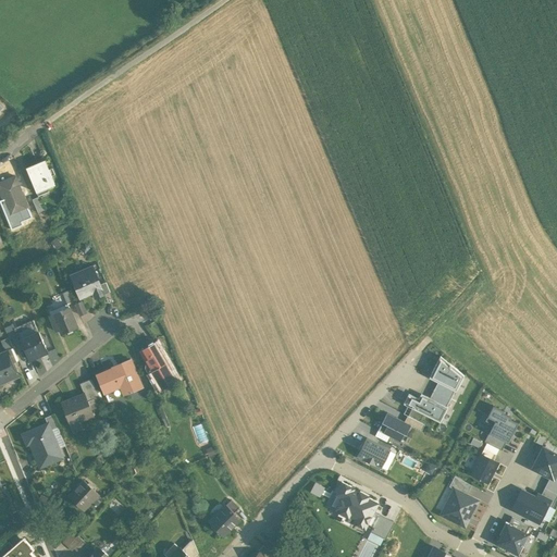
[(45,160),(26,168),(36,193),(54,185),(45,160)]
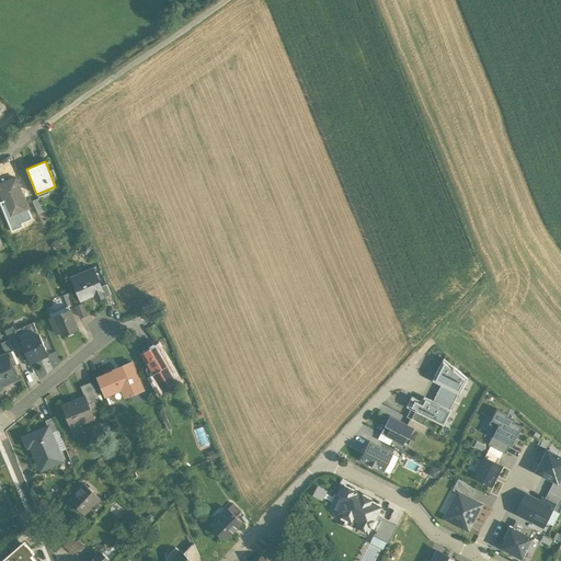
[(15,176),(0,183),(0,192),(0,194),(1,196),(2,195),(4,201),(0,202),(0,203),(12,231),(23,227),(22,224),(32,219),(29,209),(15,176)]
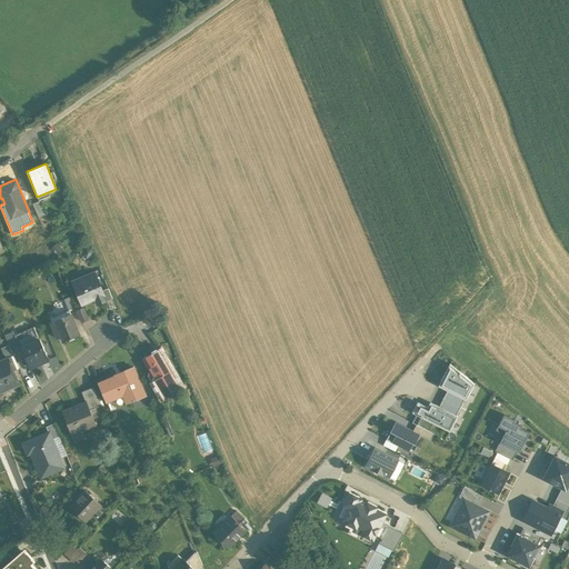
[(45,215),(39,201),(32,203),(38,218),(45,215)]
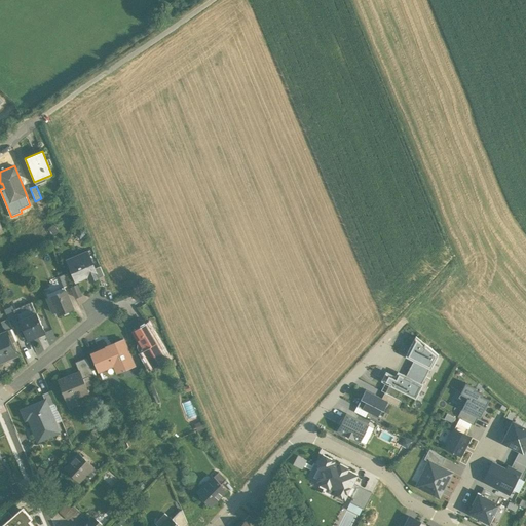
[(88,254),(79,257),(79,258),(68,263),(75,282),(87,277),(89,282),(98,278),(95,269),(88,254)]
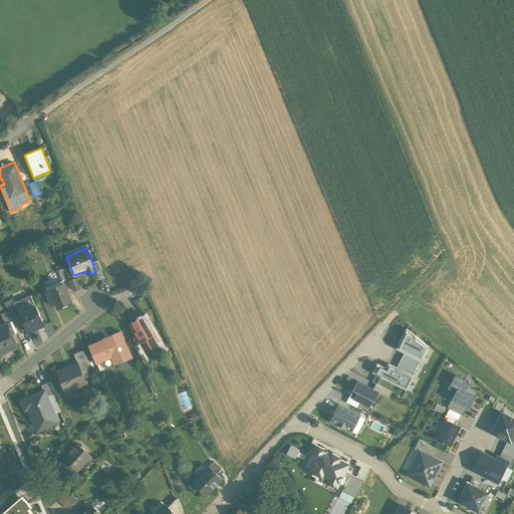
[(101,270),(97,261),(92,263),(95,272),(101,270)]
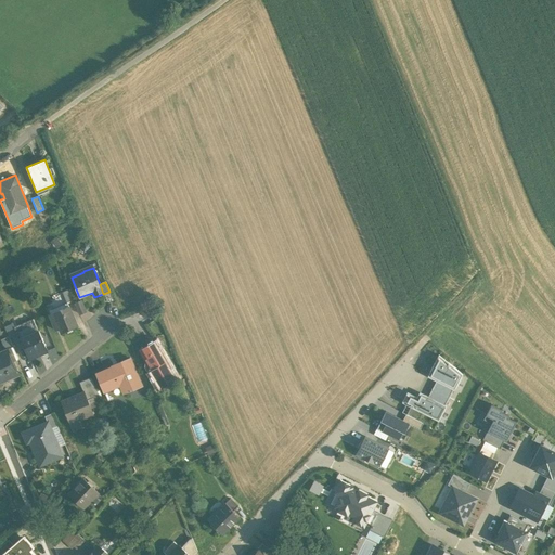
[(74,300),(68,289),(63,292),(67,302),(74,300)]
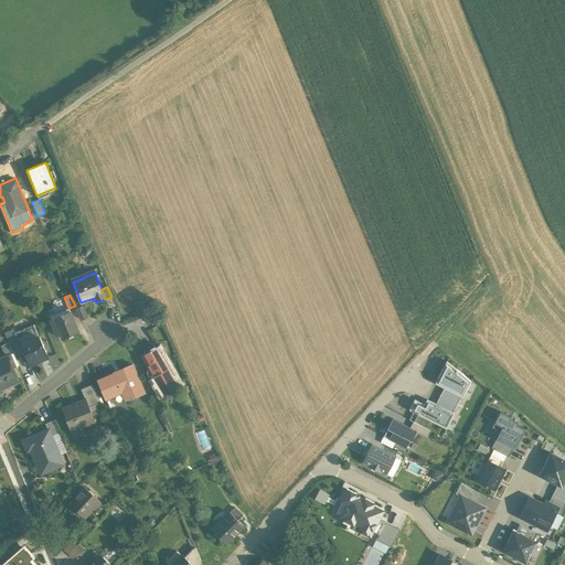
[(83,306),(76,308),(81,319),(87,317),(83,306)]
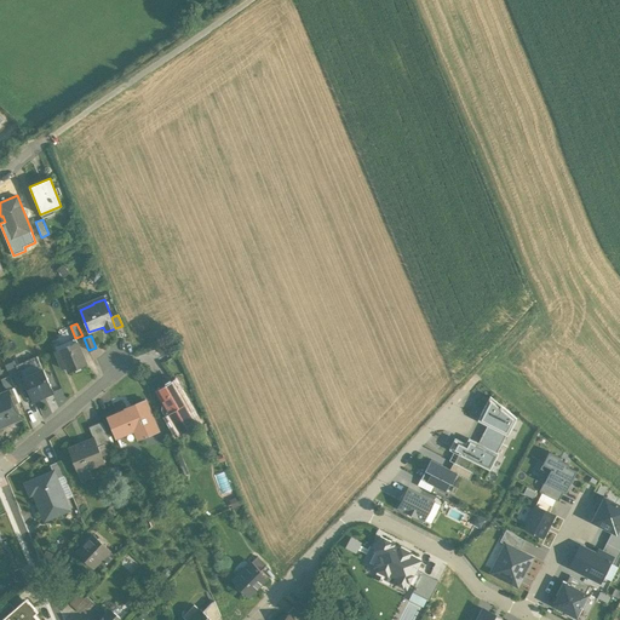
[(76,342),(56,351),(61,363),(64,362),(69,372),(86,365),(76,342)]
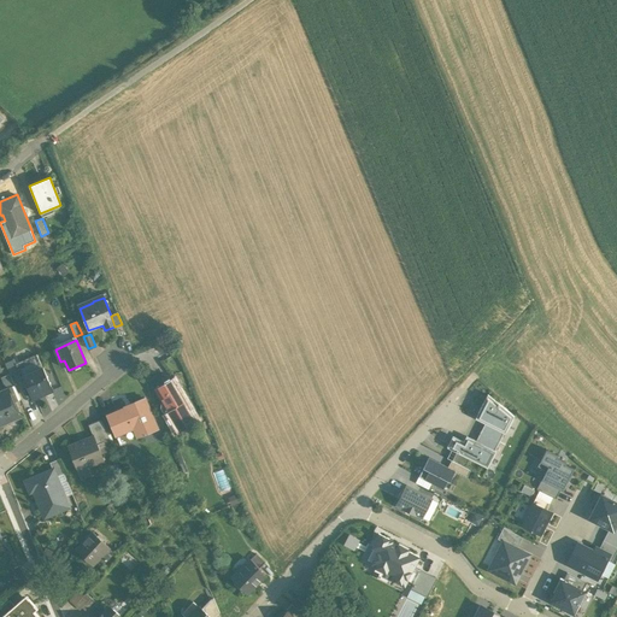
[(24,376),(42,368),(37,356),(16,364),(19,372),(18,372),(19,377),(24,376)]
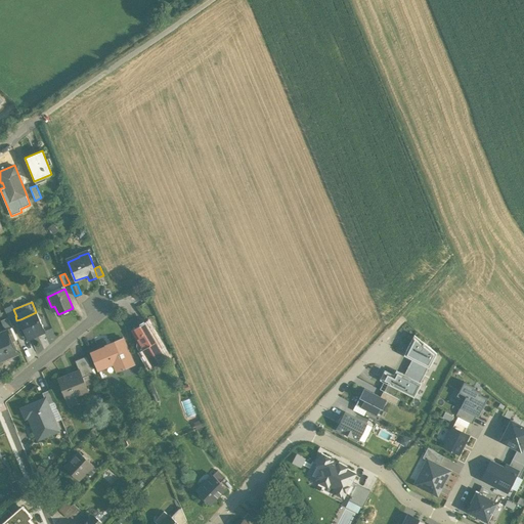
[(12,305),(4,308),(9,319),(15,316),(16,316),(13,309),(12,305)]
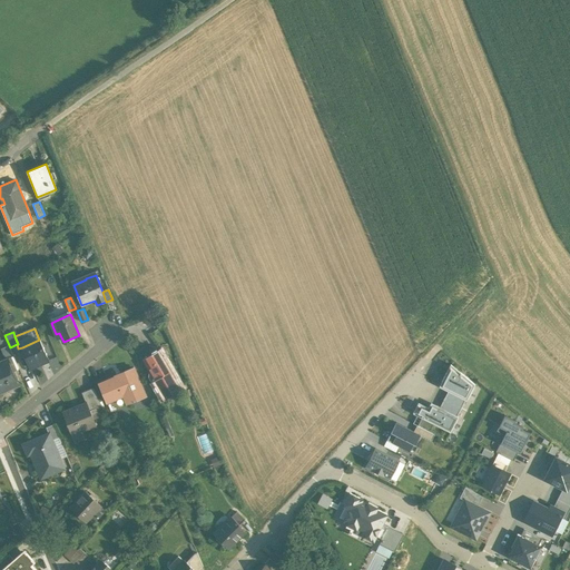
[(39,340),(22,347),(30,367),(48,360),(39,340)]
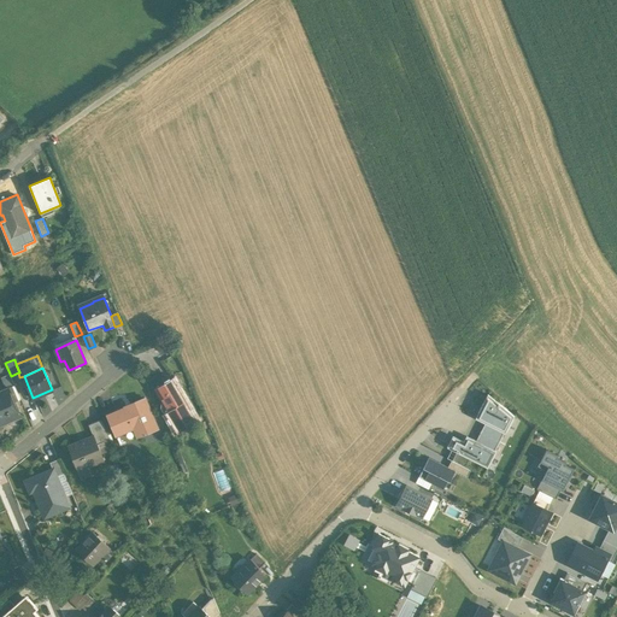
[(176,385),(166,389),(164,385),(157,389),(169,411),(165,413),(176,430),(195,418),(176,385)]
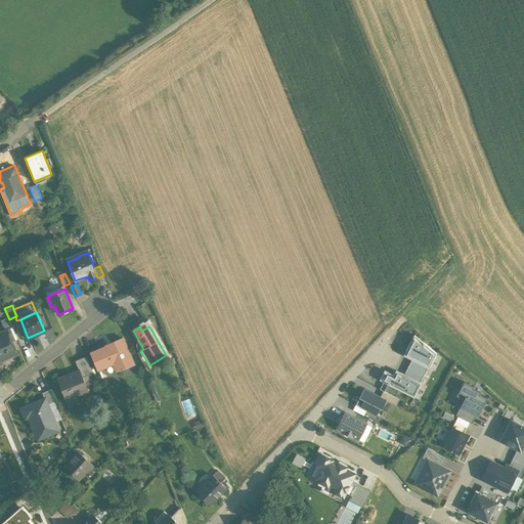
[(7,330),(0,332),(0,361),(17,354),(7,330)]
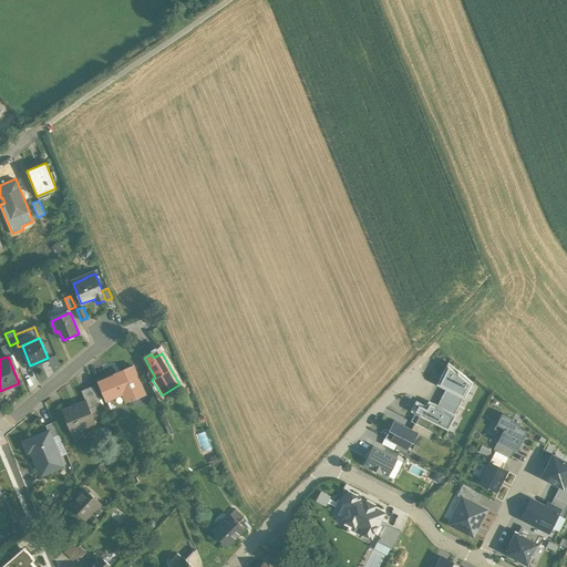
[(445,390),(463,399),(464,399),(473,382),(447,363),(436,385),(445,390)]
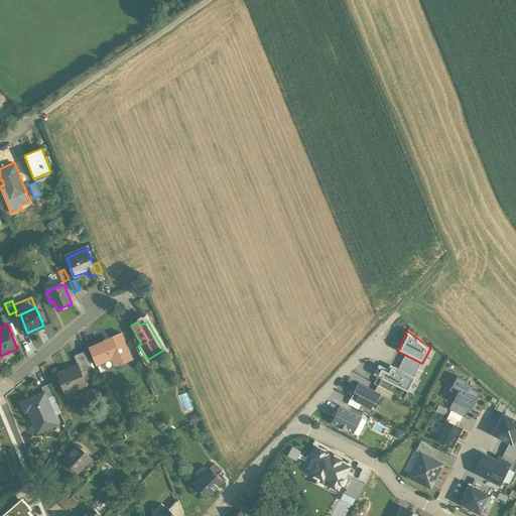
[(109,340),(90,348),(97,365),(116,357),(119,365),(132,359),(121,334),(109,339),(109,340)]
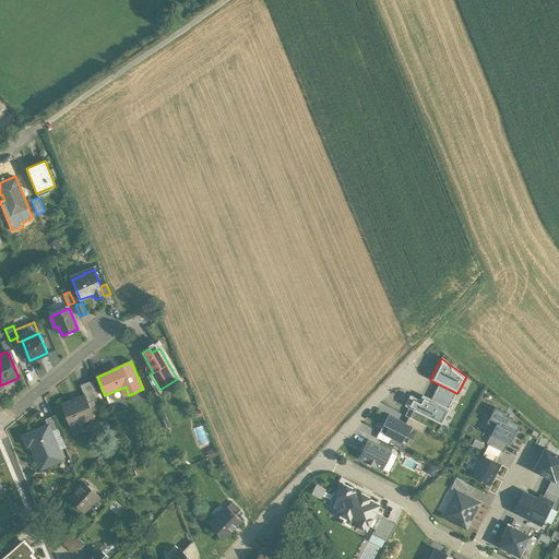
[(92,380),(80,384),(84,395),(85,395),(92,412),(103,407),(92,380)]
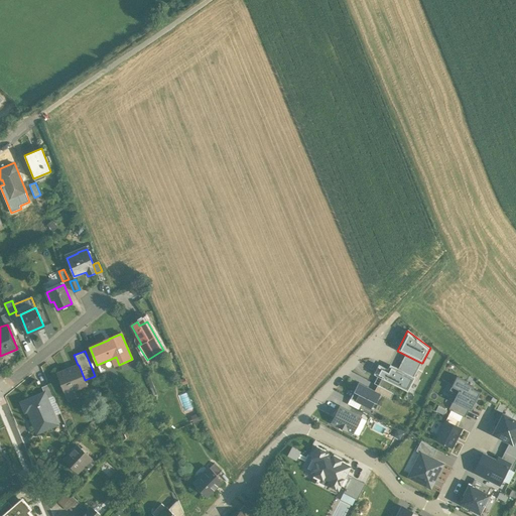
[(421,363),(405,355),(402,362),(417,370),(421,363)]
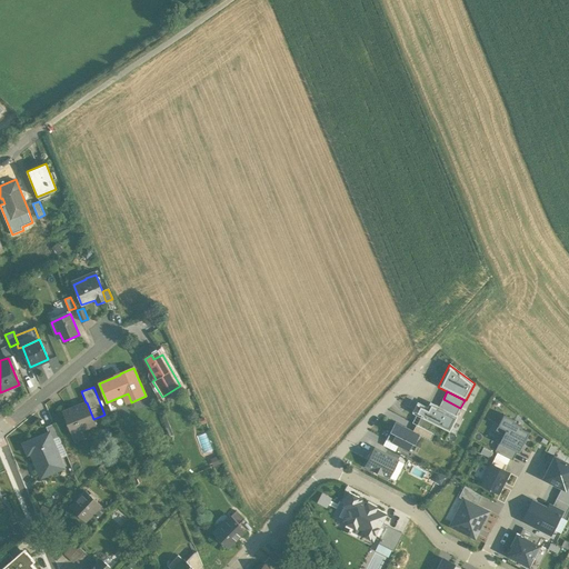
[(439,407),(457,416),(460,408),(443,399),(439,407)]
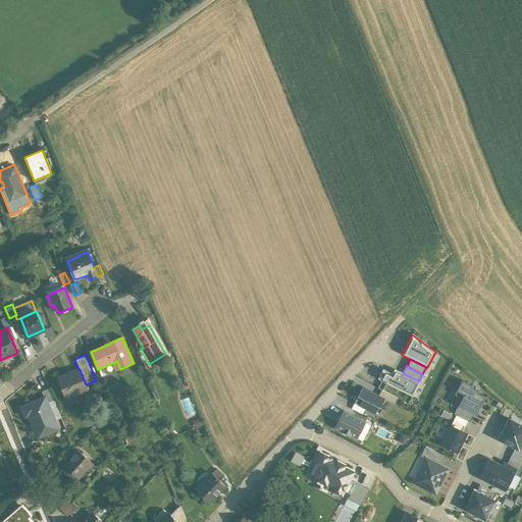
[(79,369),(57,378),(66,399),(88,389),(86,384),(80,369),(79,369)]
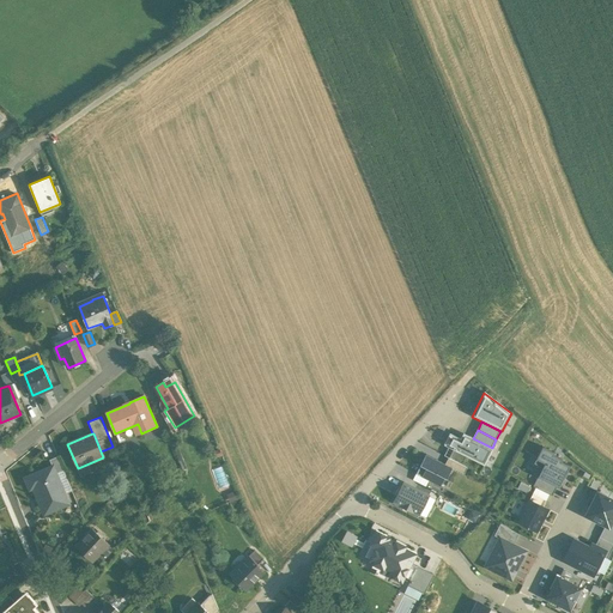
[(492,448),(473,438),(463,434),(461,439),(450,434),(444,444),(484,466),(493,448),(492,448)]
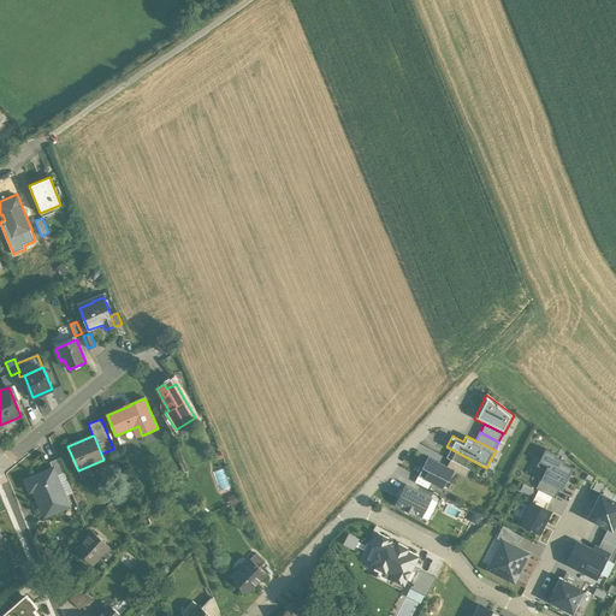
[(540,480),(560,490),(562,491),(574,467),(556,457),(557,455),(545,450),(538,466),(545,471),(540,480)]
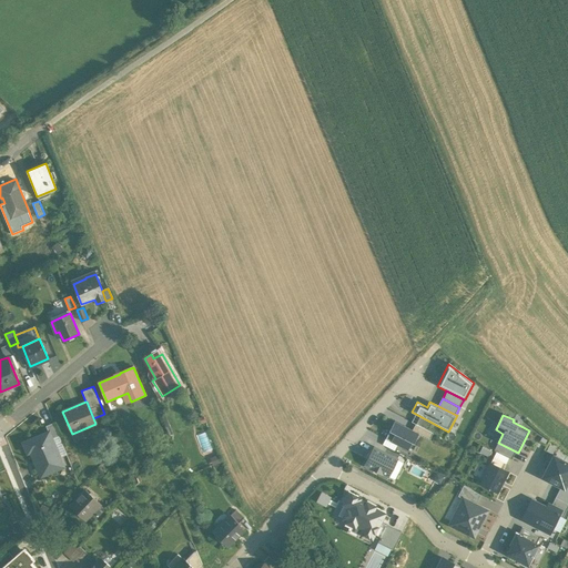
[(412,430),(394,422),(385,439),(408,452),(417,433),(412,430)]
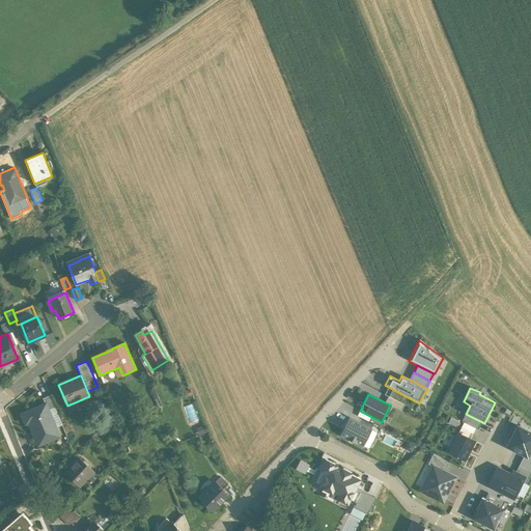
[(51,396),(43,398),(46,404),(49,410),(55,408),(51,396)]
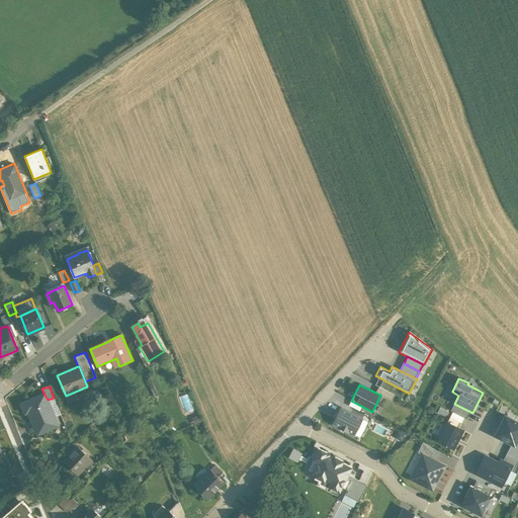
[(395,396),(378,387),(375,393),(380,395),(393,401),(395,396)]
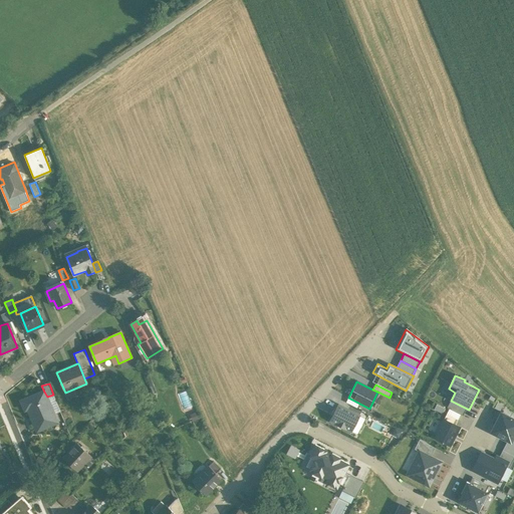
[(44,392),(21,401),(25,411),(28,410),(37,432),(57,424),(47,397),(44,392)]
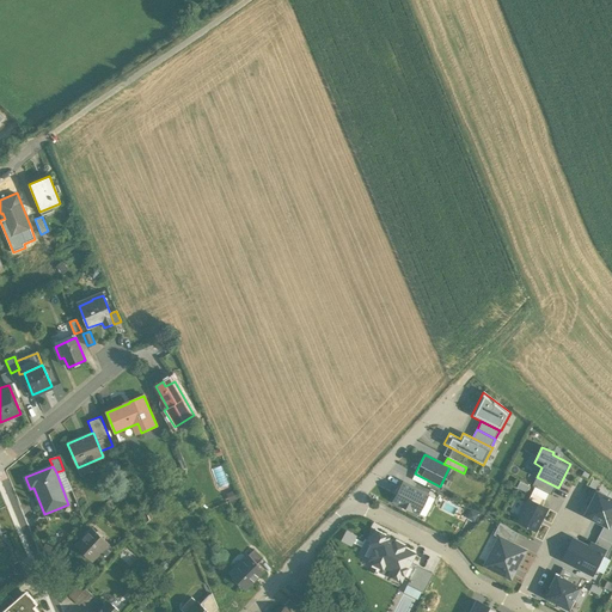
[(556,487),(537,477),(532,485),(551,495),(556,487)]
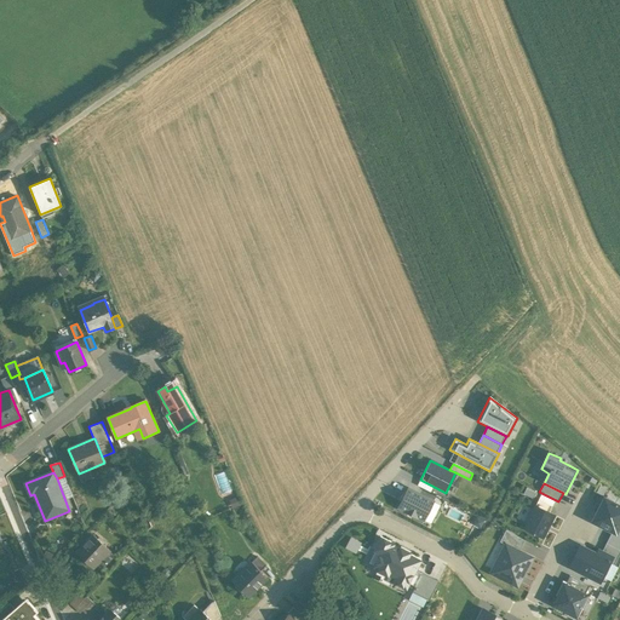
[(537,498),(539,492),(526,487),(523,493),(537,498)]
